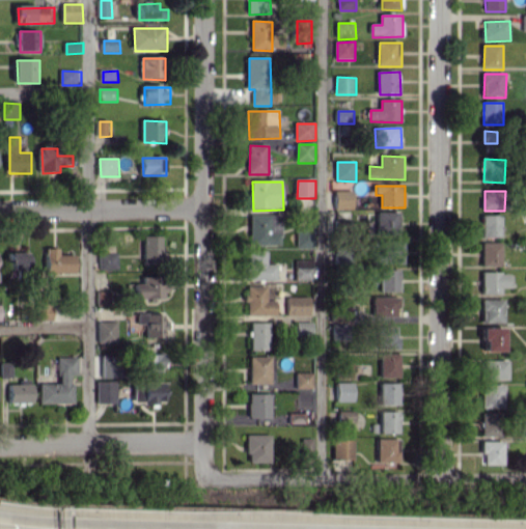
[(355,192),(336,192),(336,211),(354,211),(355,192)]
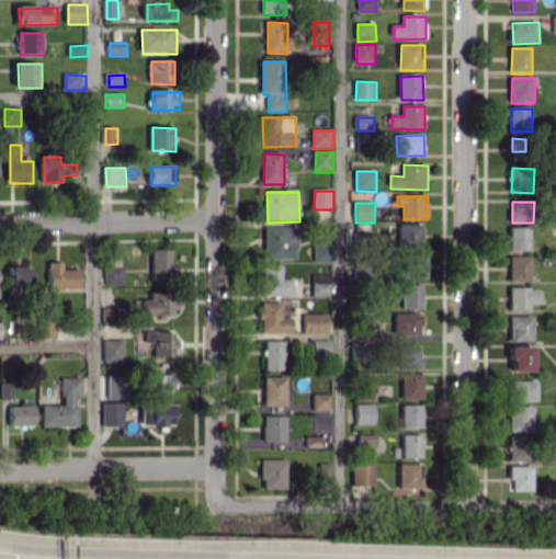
[(424,226),(400,225),(400,250),(424,250),(424,226)]
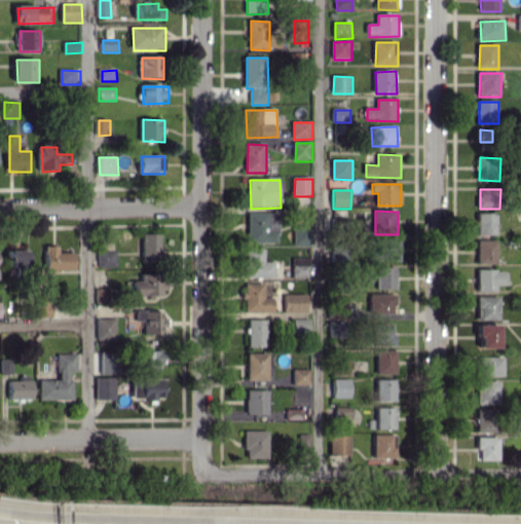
[(280,245),(281,214),(251,214),(250,244),(280,245)]
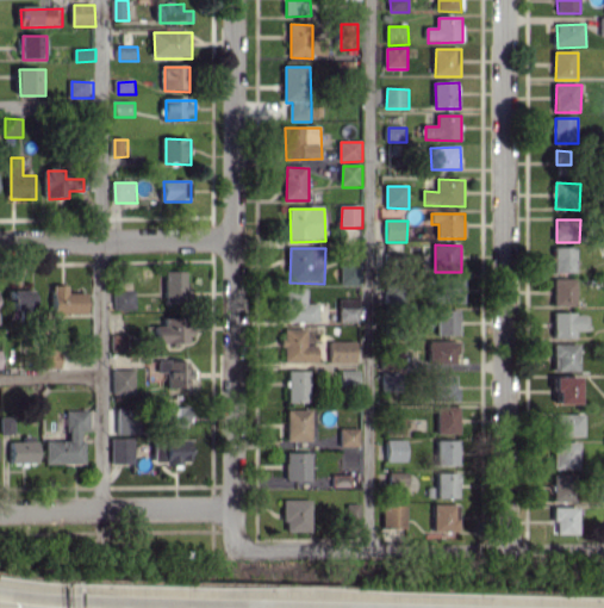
[(578,249),(555,248),(555,274),(578,274),(578,249)]
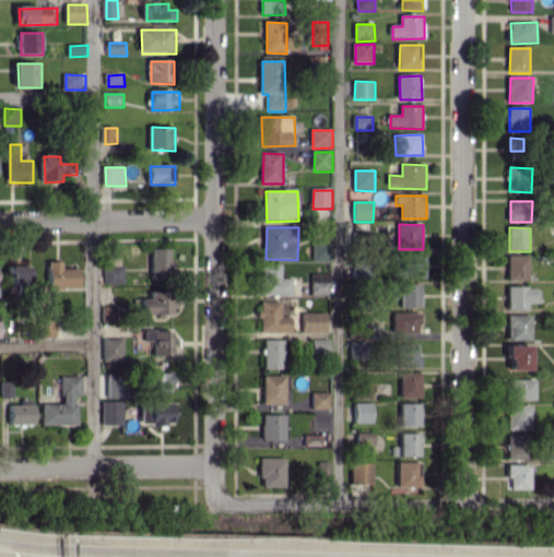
[(315,262),(332,262),(332,241),(315,241),(315,262)]
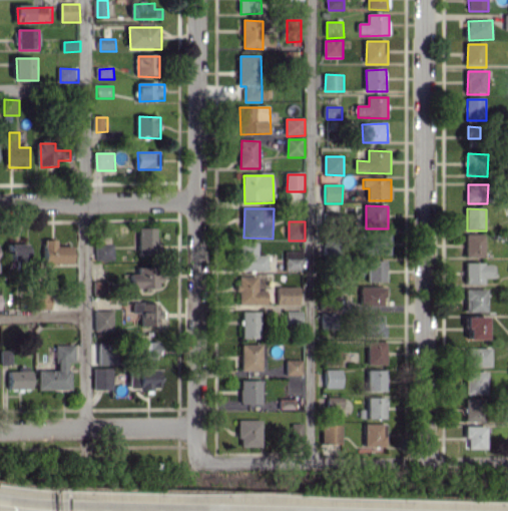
[(140,257),(159,257),(159,229),(141,228),(140,257)]
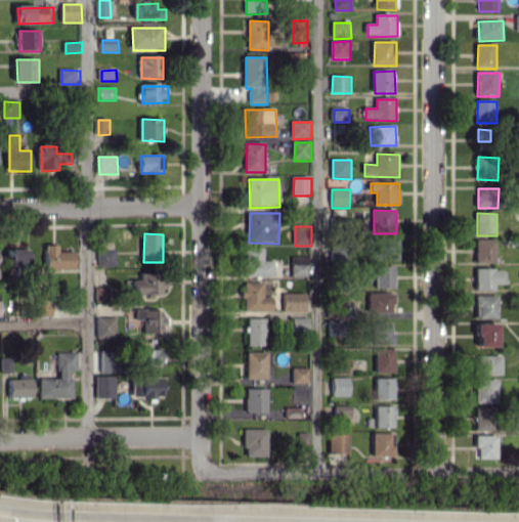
[(381,238),(380,261),(400,262),(400,238),(381,238)]
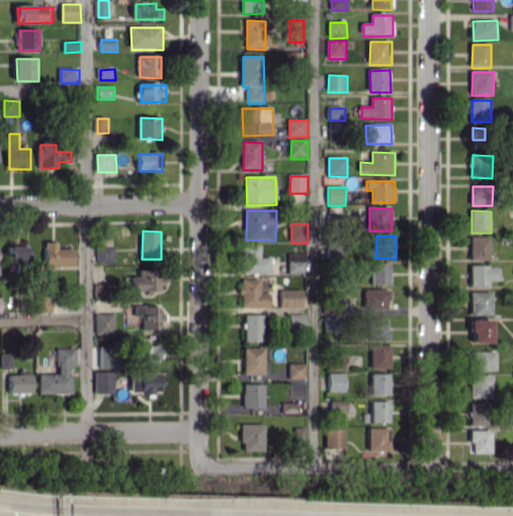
[(491,238),(472,238),(472,261),(491,261),(491,238)]
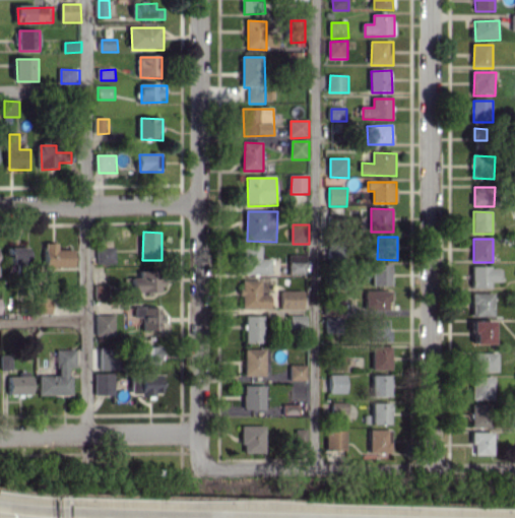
[(60,251),(60,244),(47,245),(48,269),(76,268),(76,251),(60,251)]
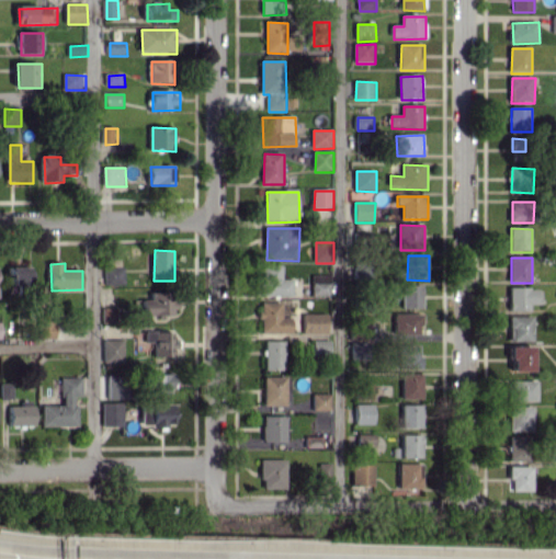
[(295,297),(295,281),(284,281),(284,266),(263,266),(263,297),(295,297)]
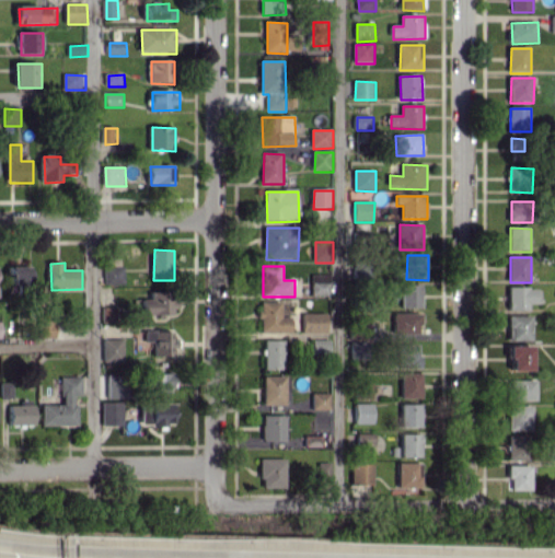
[(33,268),(12,267),(11,286),(32,287),(33,268)]
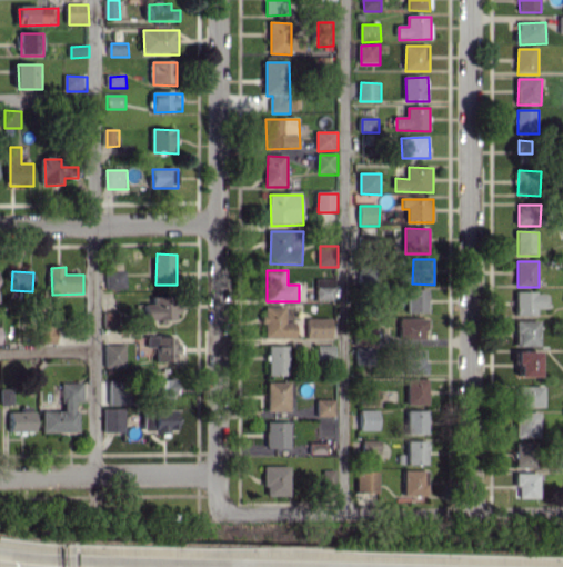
[(127,287),(128,274),(113,272),(112,286),(127,287)]
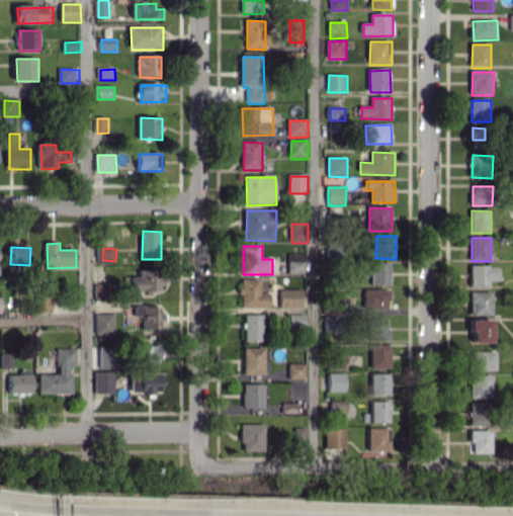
[(290,274),(308,274),(308,255),(291,255),(290,274)]
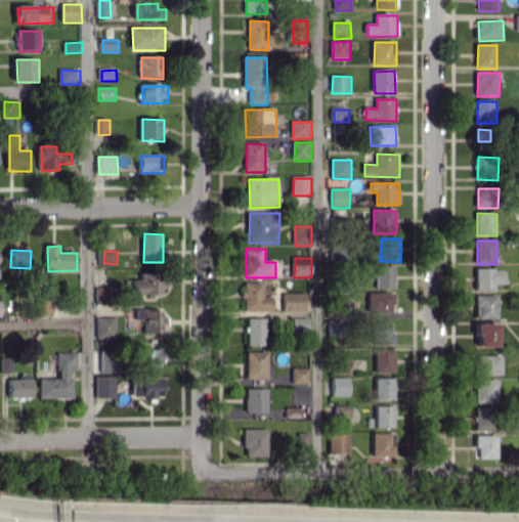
[(396,290),(396,267),(378,267),(377,289),(396,290)]
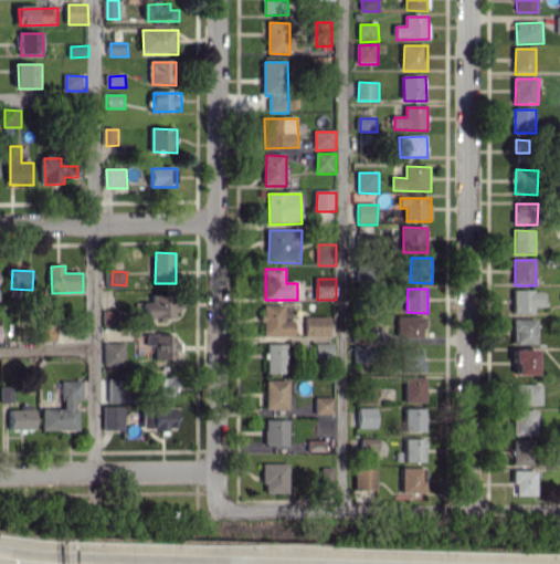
[(515,292),(515,315),(536,314),(536,309),(543,307),(543,291),(515,292)]
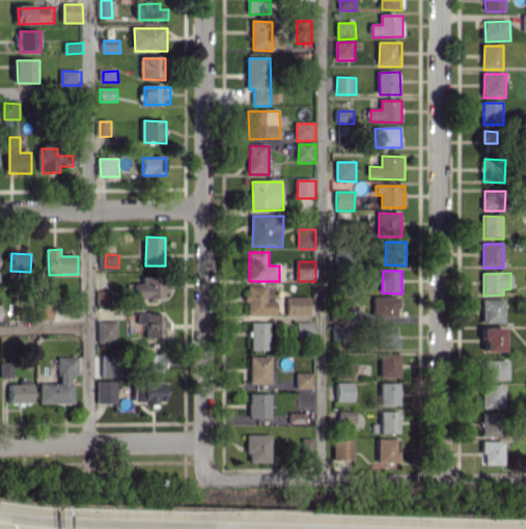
[(137,285),(137,301),(168,300),(168,277),(145,278),(145,285),(137,285)]
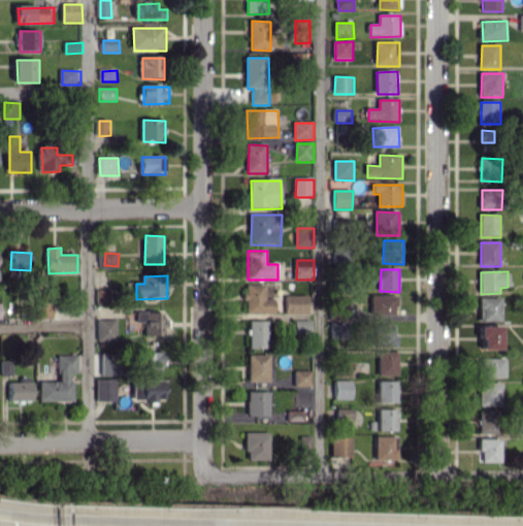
[(249,316),(278,315),(276,300),(267,300),(267,286),(248,286),(249,316)]
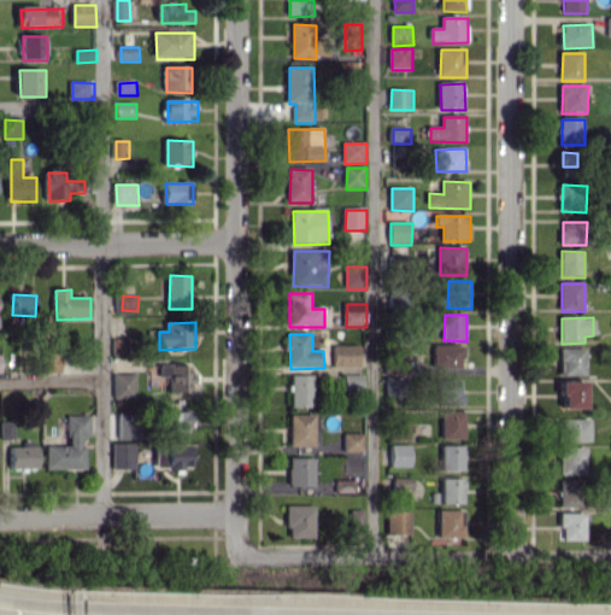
[(117,358),(131,358),(131,339),(116,339),(117,358)]
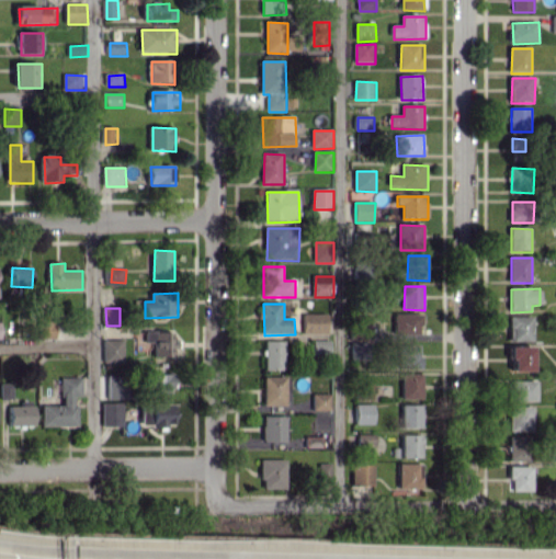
[(330,316),(306,315),(305,335),(329,335),(330,316)]
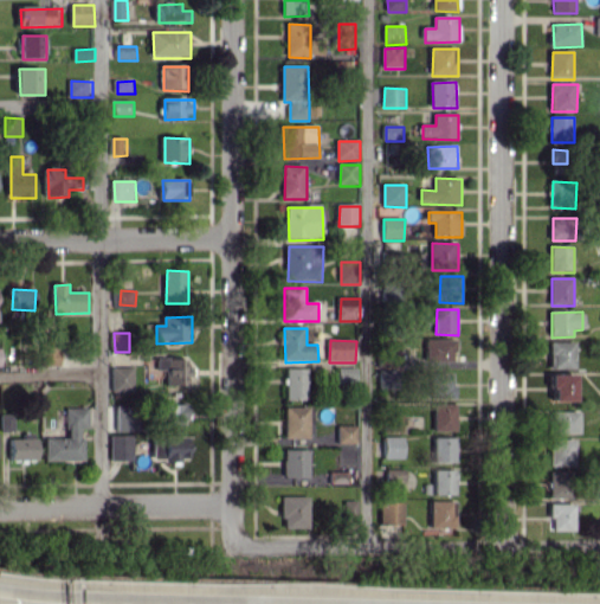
[(428,362),(456,362),(457,341),(428,340),(428,362)]
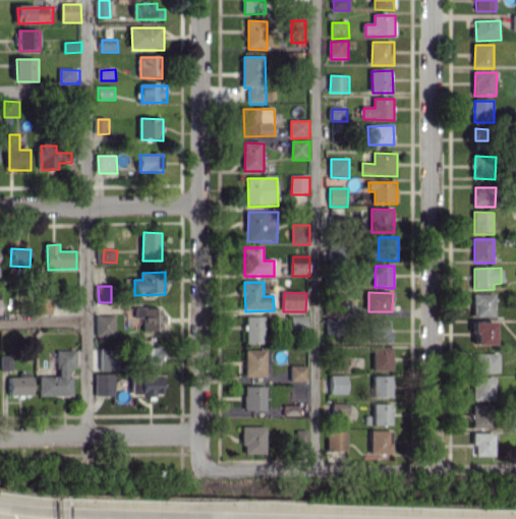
[(54,315),(54,294),(40,294),(39,314),(54,315)]
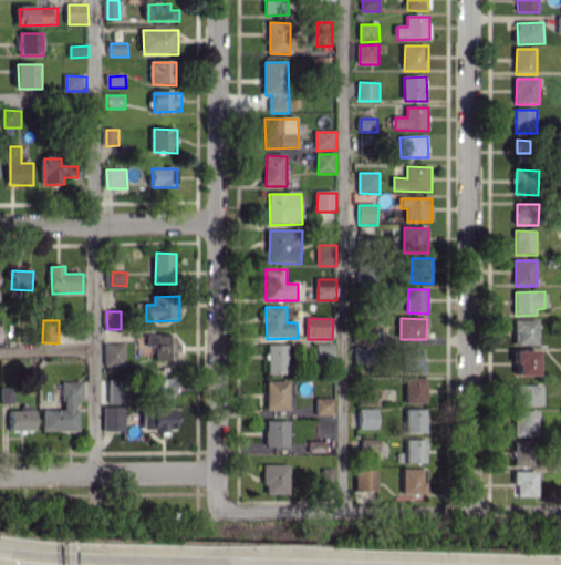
[(539,346),(540,321),(516,320),(516,345),(539,346)]
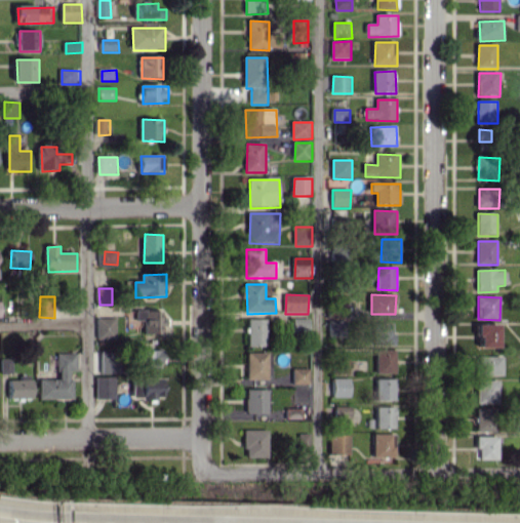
[(147,334),(166,334),(166,311),(138,312),(138,322),(147,321),(147,334)]
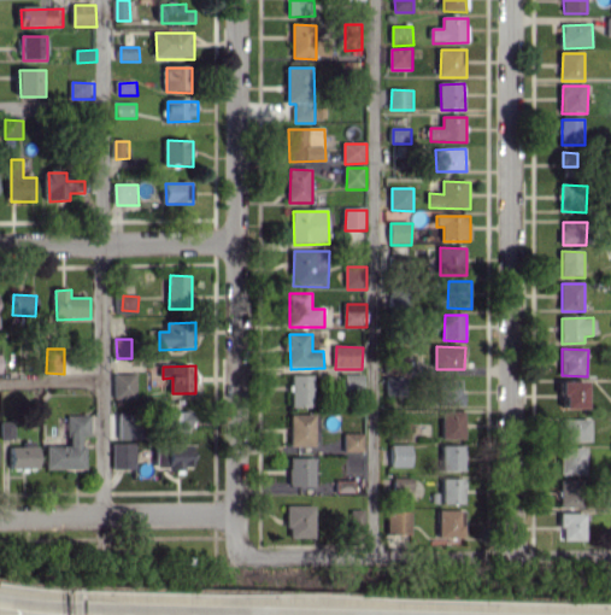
[(139,399),(137,375),(117,375),(118,400),(139,399)]
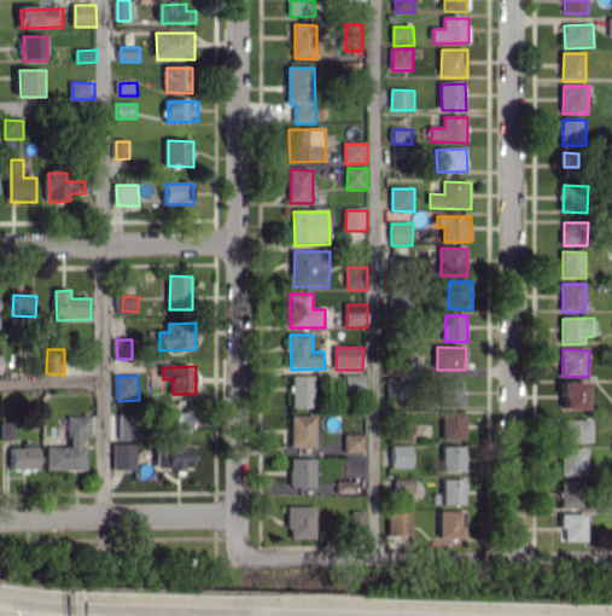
[(366,376),(348,377),(348,396),(367,395),(366,376)]
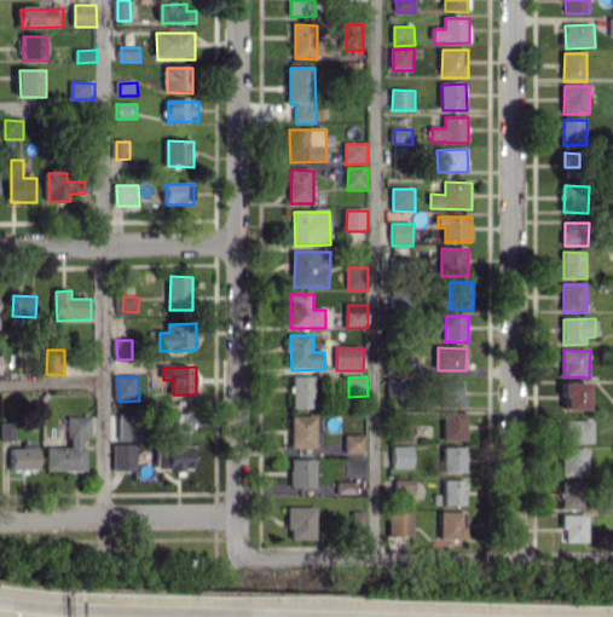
[(295,409),(318,410),(318,378),(295,378),(295,409)]
